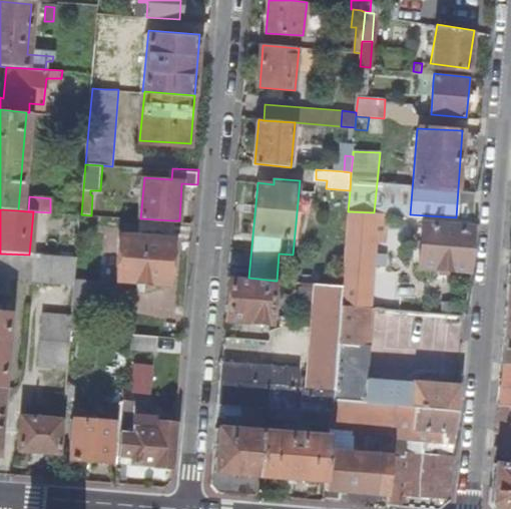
[(341,305),(371,308),(380,212),(374,212),(348,211),(342,287),(341,305)]
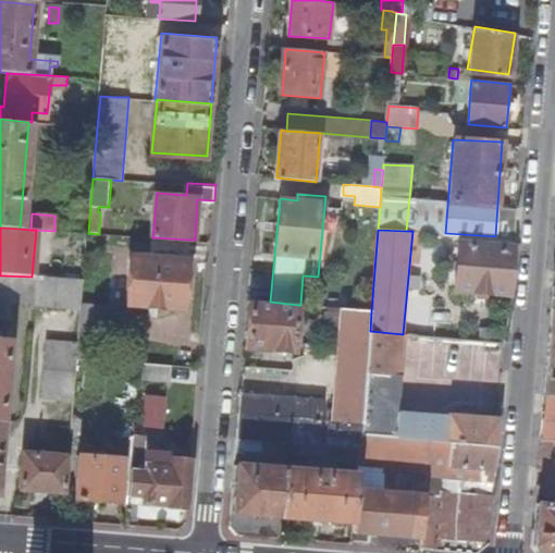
[(508,294),(513,237),(495,236),(479,235),(478,243),(456,242),(453,290),(508,294)]
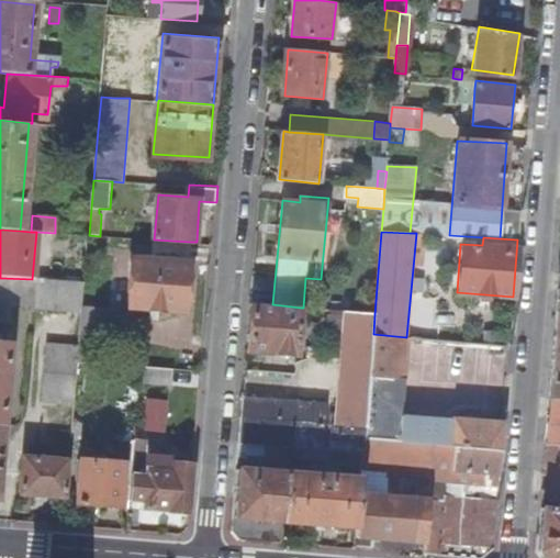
[(186,311),(190,242),(154,240),(153,259),(133,258),(130,308),(186,311)]
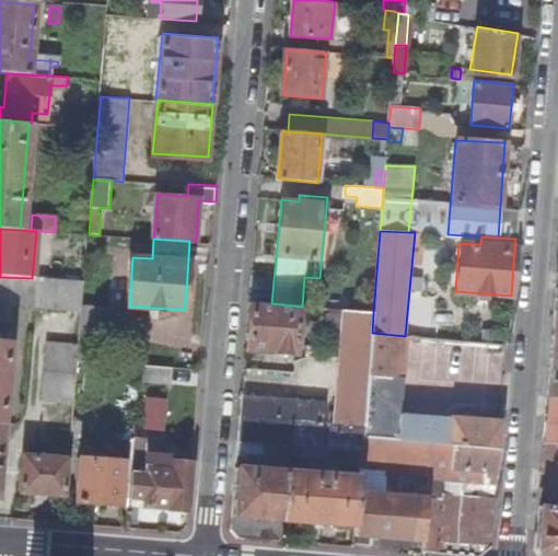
[(12,305),(34,307),(36,278),(32,278),(0,277),(0,321),(11,322),(12,305)]
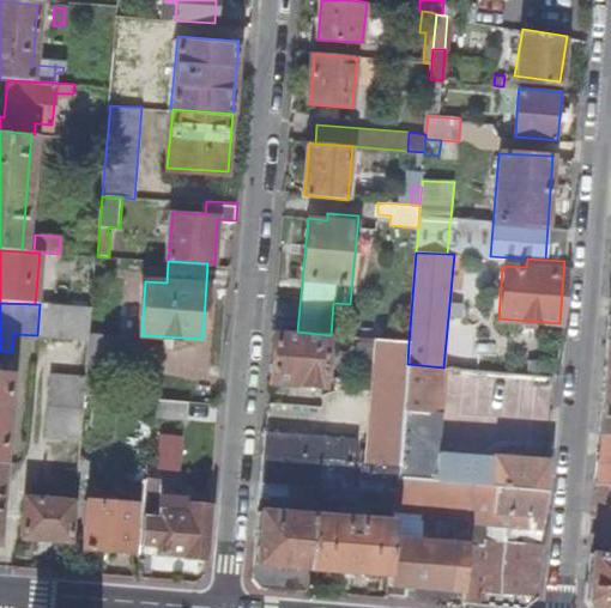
[(37,335),(90,339),(91,333),(94,306),(40,304),(37,335)]
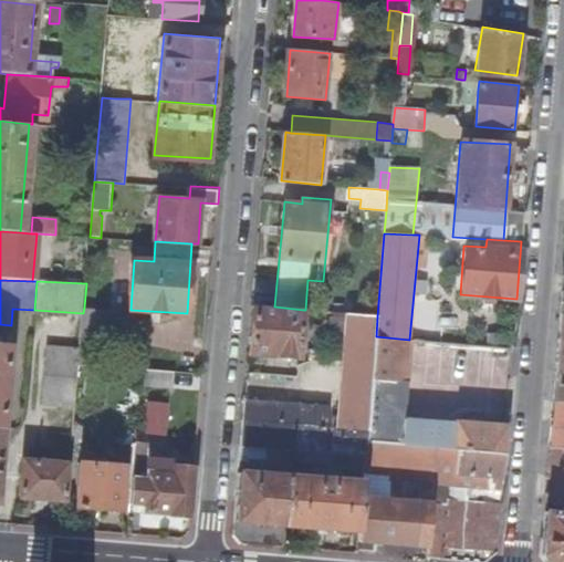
[(563,289),(562,289),(553,401),(563,401),(563,289)]
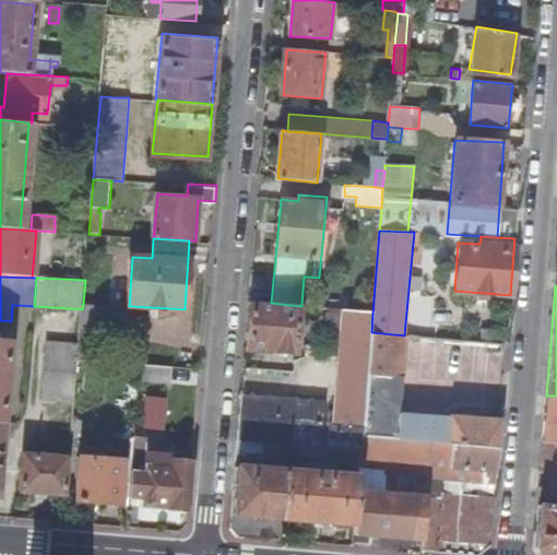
[(271,303),(250,300),(246,350),(295,353),(299,306),(271,303)]
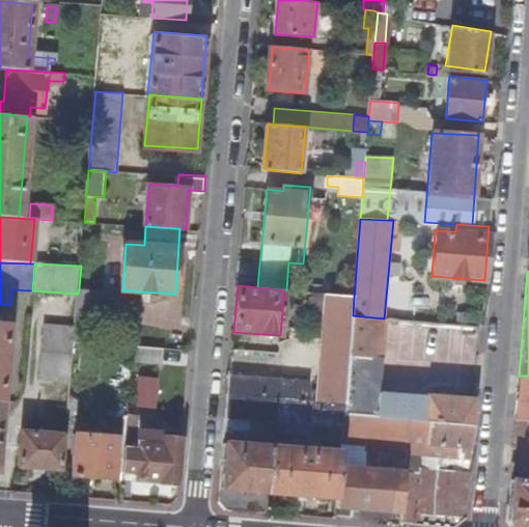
[(78,294),(76,327),(75,340),(104,319),(106,292),(79,288),(78,294)]
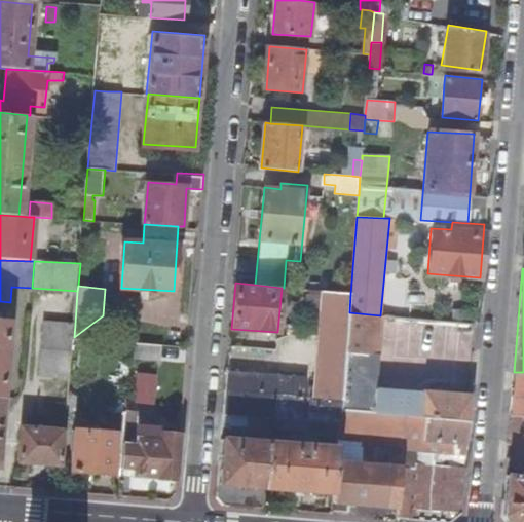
[(306,376),(228,370),(224,415),(232,416),(309,421),(326,422),(340,423),(340,410),(342,384),(349,312),(350,294),(311,290),(309,332),(323,333),(317,395),(305,395),(306,376)]
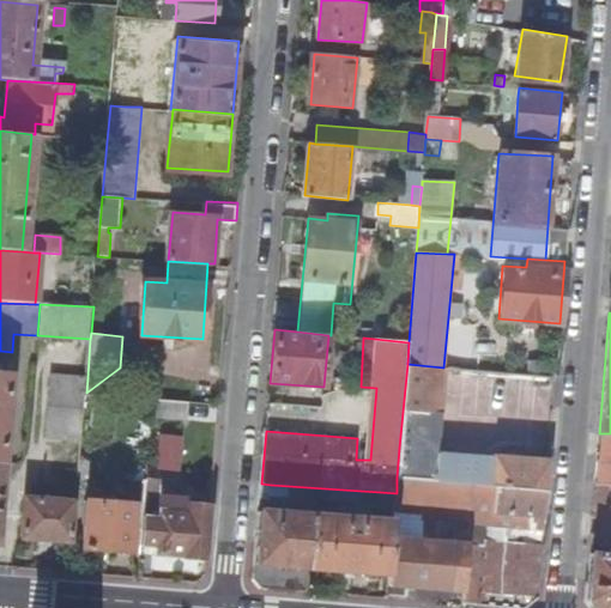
[(436,450),(443,368),(407,364),(399,448),(436,450)]
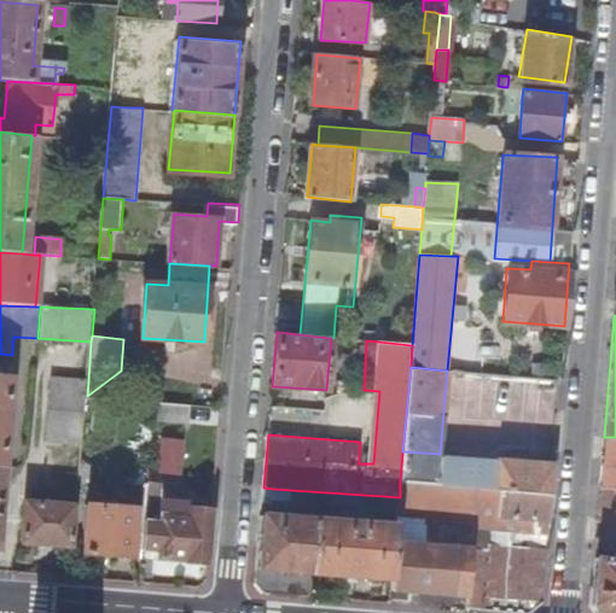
[(0,465),(3,466),(10,379),(0,378),(0,465)]
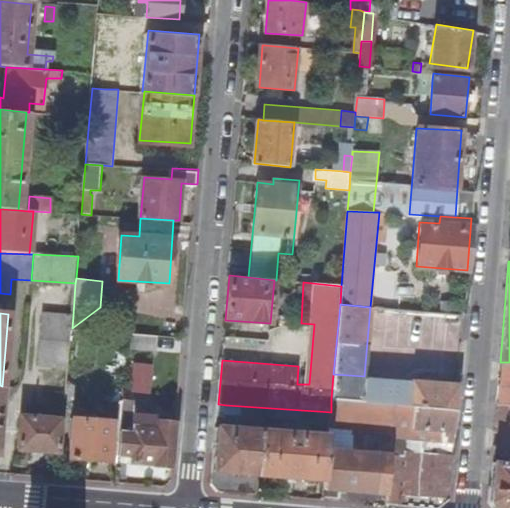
[(39,365),(68,367),(71,330),(72,328),(73,315),(43,313),(39,365)]
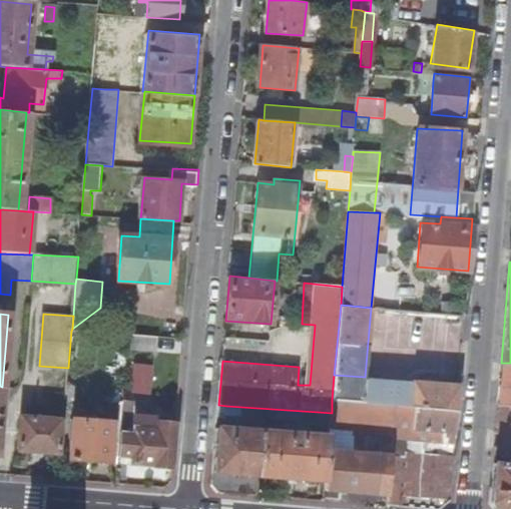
[(157,351),(159,336),(129,335),(128,350),(157,351)]
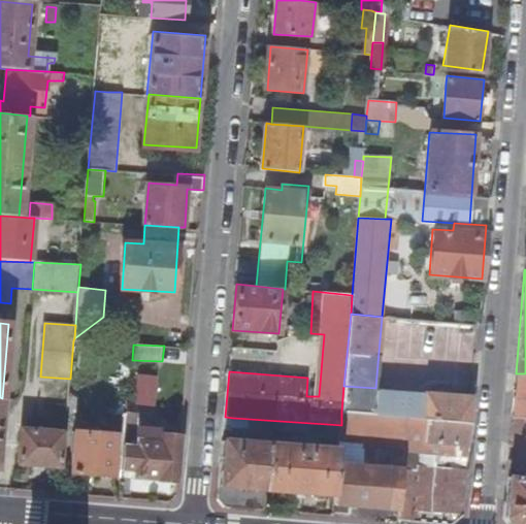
[(153,402),(155,370),(134,368),(132,401),(153,402)]
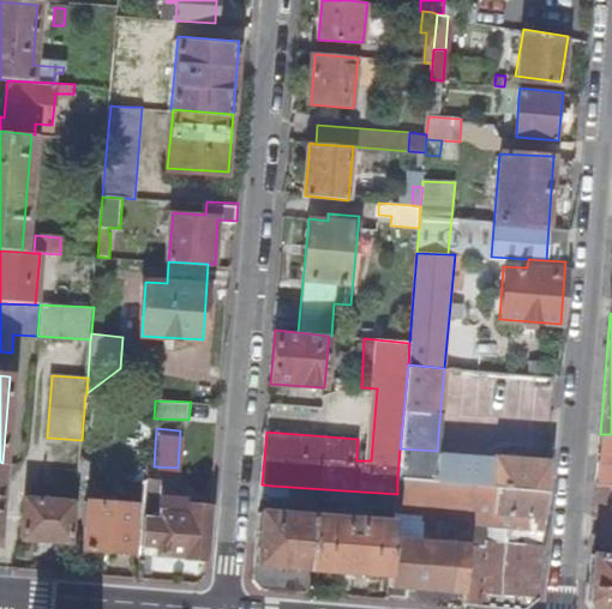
[(611,434),(600,434),(597,482),(611,483),(611,434)]
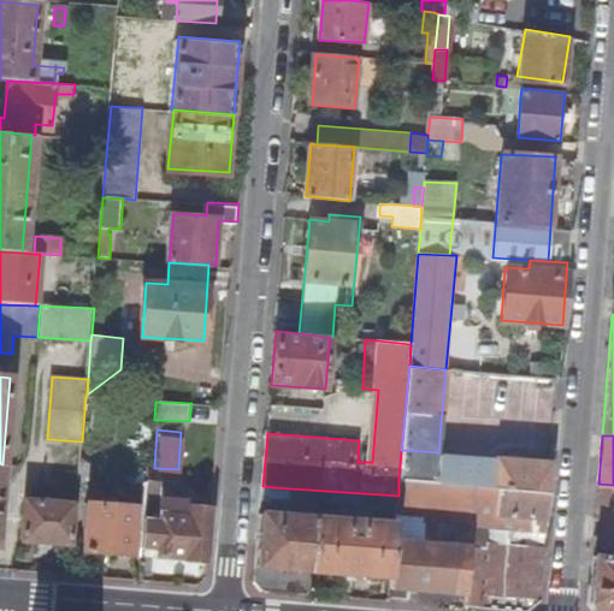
[(549,491),(551,458),(493,455),(493,456),(438,452),(401,450),(399,480),(472,486),(549,491)]
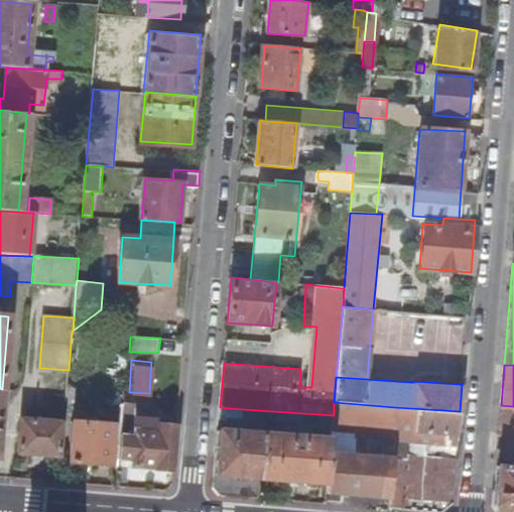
[(131,468),(175,471),(178,422),(155,421),(156,417),(138,415),(139,403),(130,402),(131,397),(125,397),(124,406),(119,460),(132,460),(131,468)]
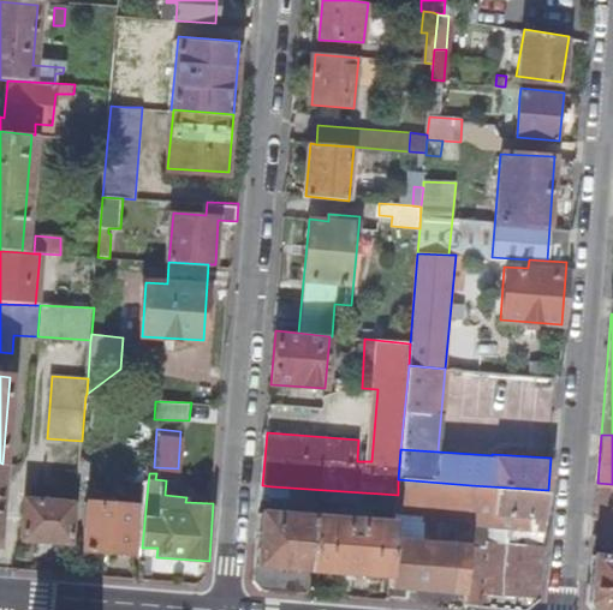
[(463,592),(471,485),(398,479),(398,495),(396,513),(396,522),(391,576),(390,587),(463,592)]
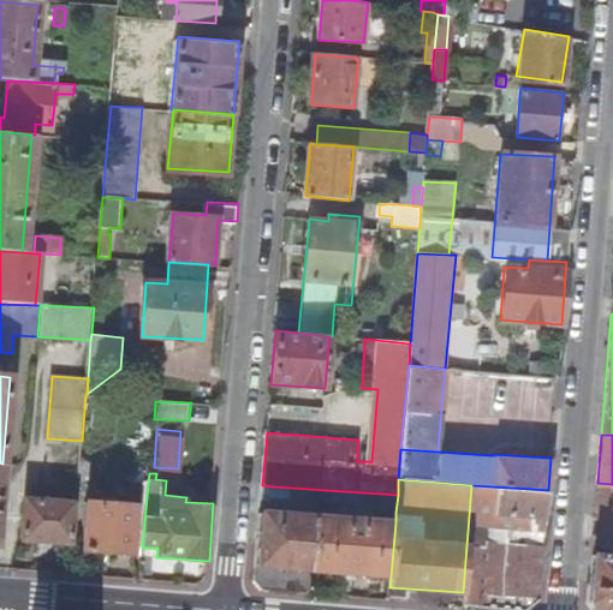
[(132,554),(142,554),(142,548),(148,484),(138,483),(137,506),(132,554)]
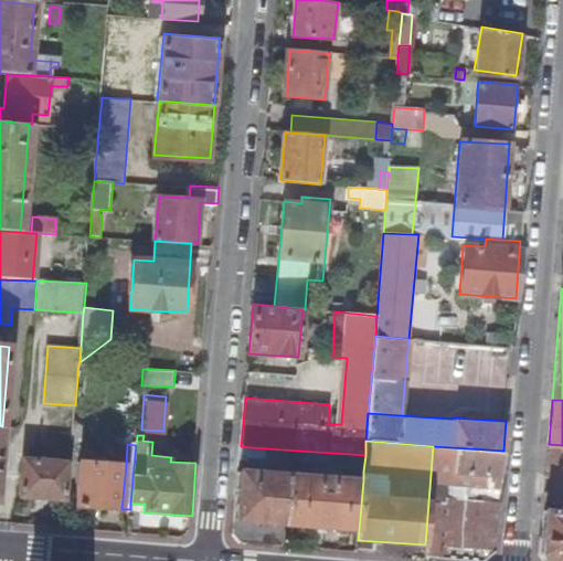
[(562,445),(549,444),(546,472),(562,473),(562,445)]
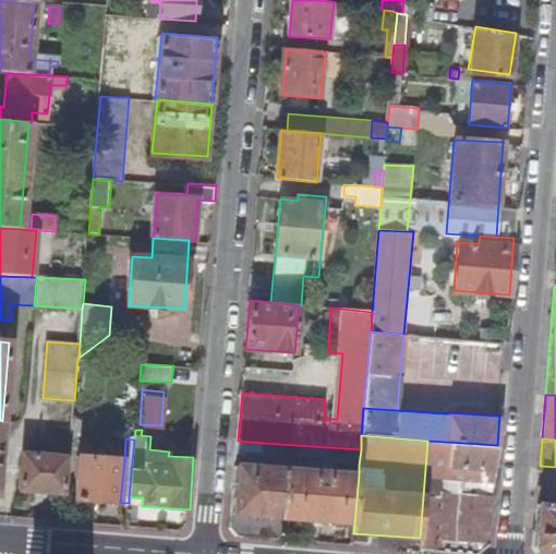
[(246,442),(238,441),(237,457),(245,457),(245,450),(246,442)]
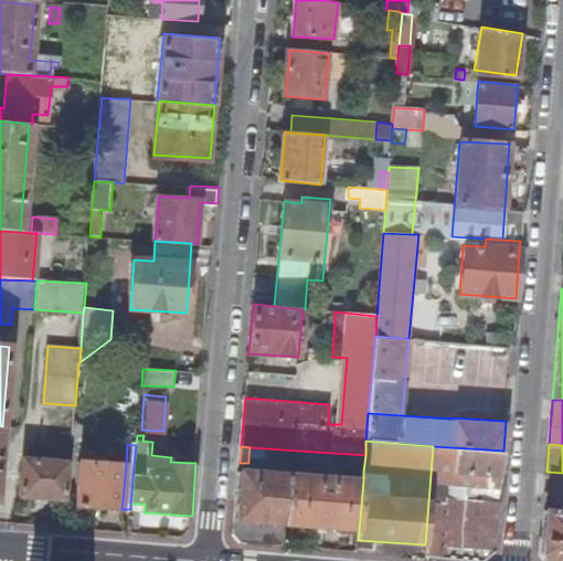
[(457,560),(474,560),(482,560),(497,549),(503,451),(433,446),(425,544),(424,557),(441,559),(447,559),(447,553),(457,554),(457,560)]
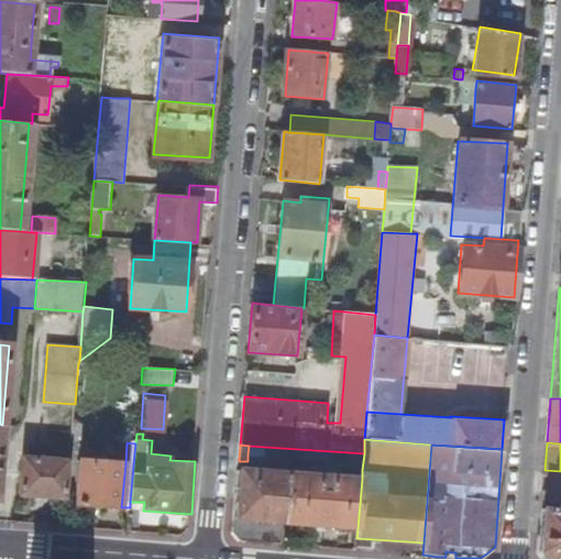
[(331,451),(249,446),(248,455),(330,461),(331,451)]
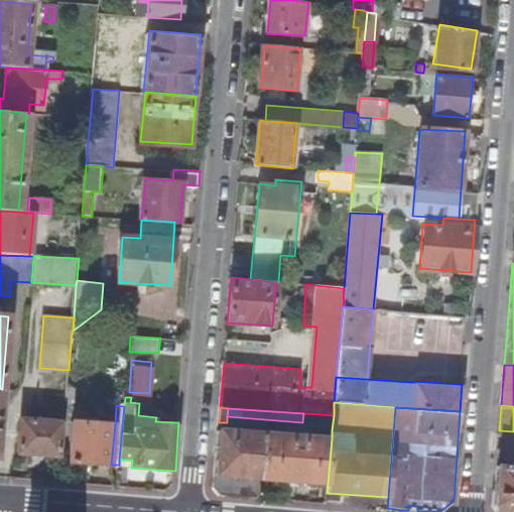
[(51,423),(59,424),(60,413),(51,413),(51,423)]
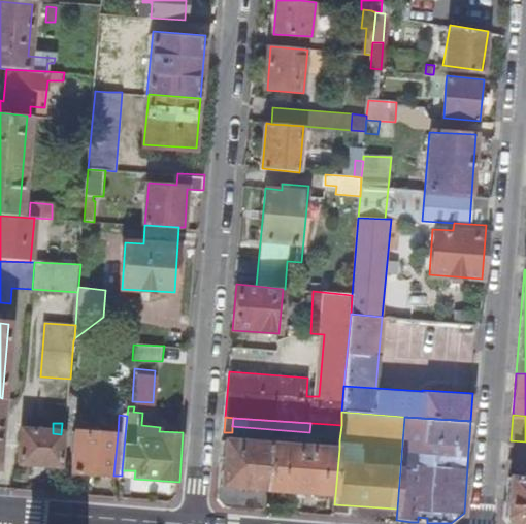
[(339,440),(341,425),(327,424),(325,438),(339,440)]
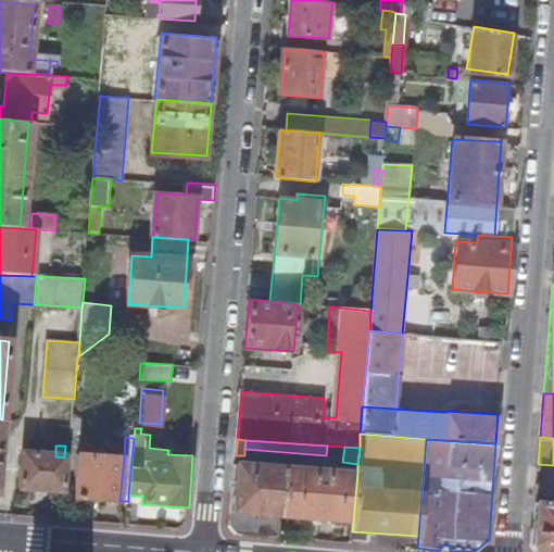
[(22,454),(19,490),(62,493),(64,458),(55,456),(22,454)]
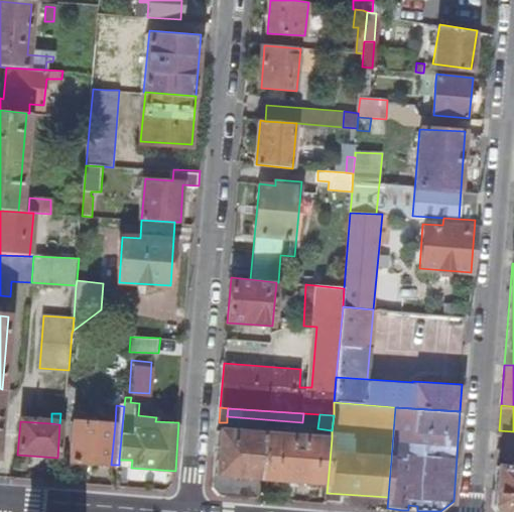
[(70,463),(111,465),(115,424),(74,421),(70,463)]
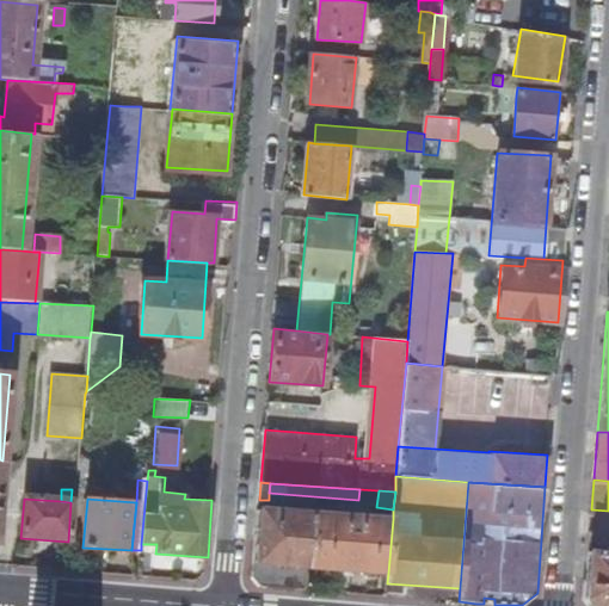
[(313,513),(258,509),(252,575),(259,586),(305,591),(307,567),(313,513)]
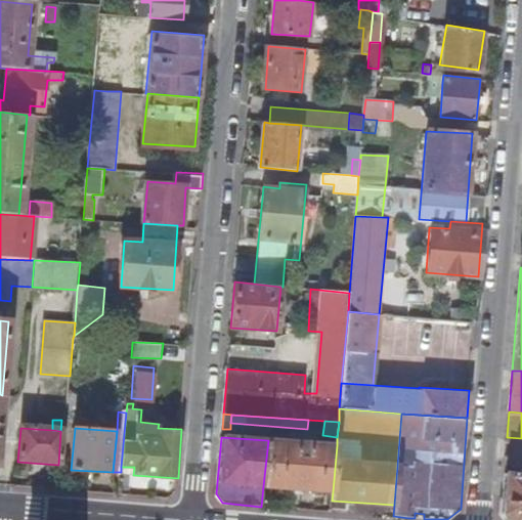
[(263,486),(333,491),(337,445),(268,440),(263,486)]
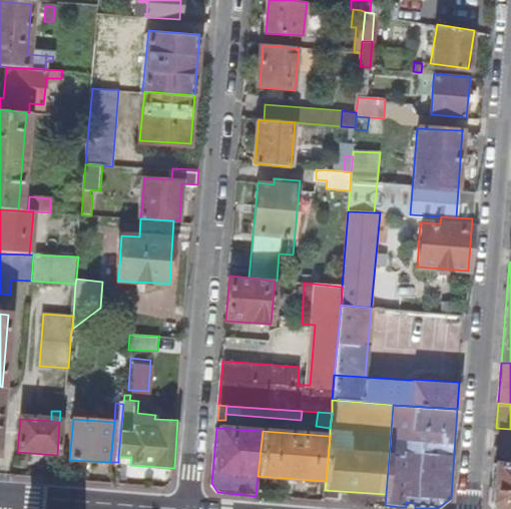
[(510,461),(494,460),(491,502),(495,508),(510,508),(510,461)]
